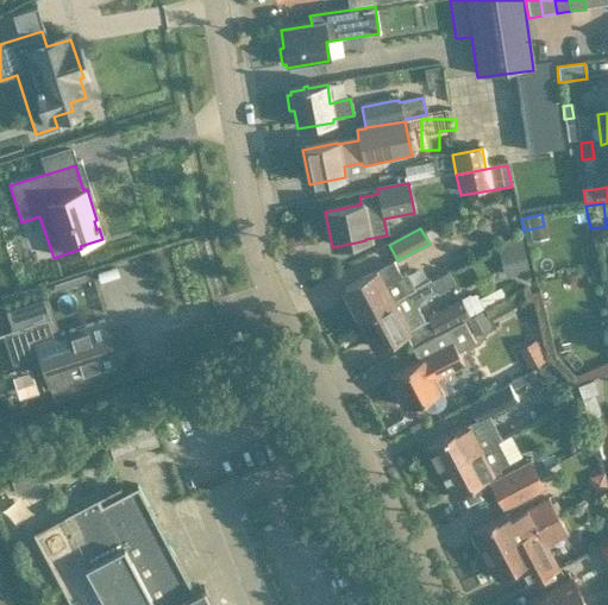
[(439,240),(406,257),(417,277),(449,260),(439,240)]
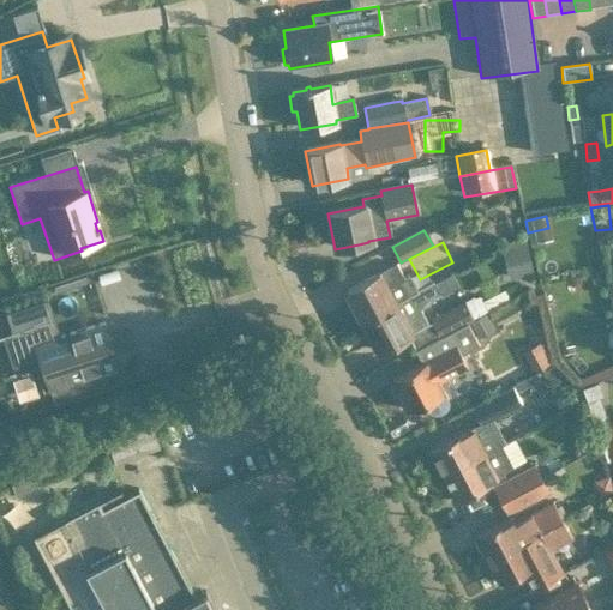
[(528,249),(503,254),(509,282),(534,276),(528,249)]
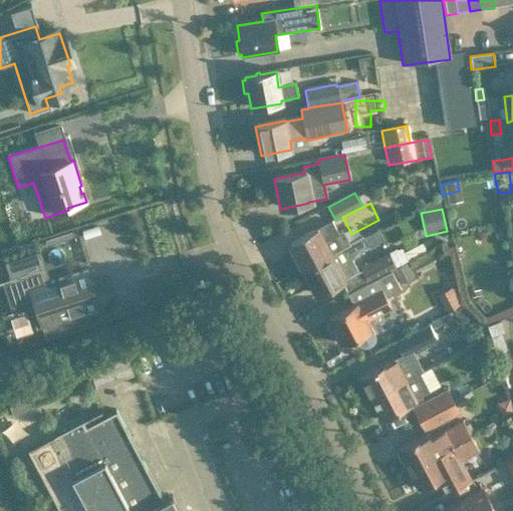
[(288,245),(303,272),(365,243),(362,236),(347,244),(341,233),(338,234),(331,222),(306,235),(288,245)]
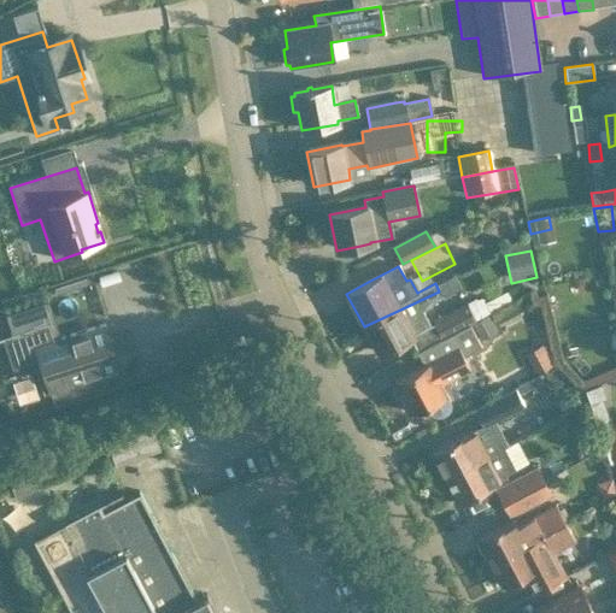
[(439,292),(364,326),(379,354),(400,343),(409,339),(416,354),(435,345),(469,326),(490,316),(485,305),(482,300),(430,326),(422,313),(427,305),(443,296),(439,292)]
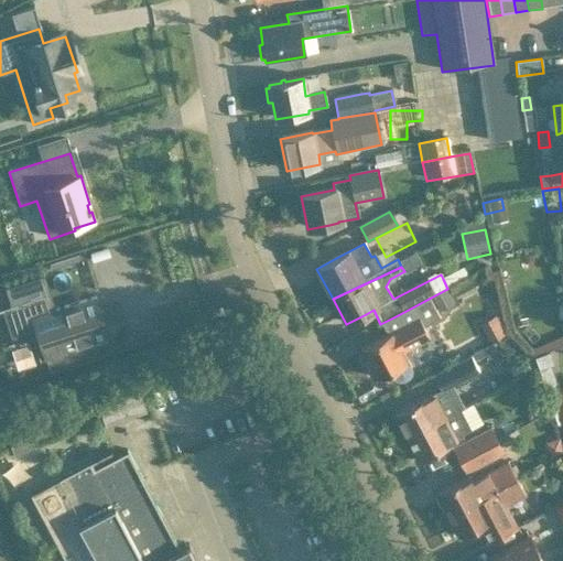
[(463,269),(443,279),(447,289),(468,278),(463,269)]
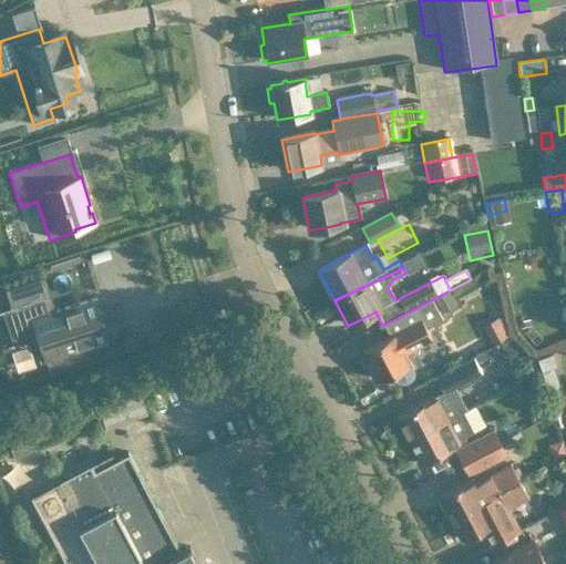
[(446,293),(434,299),(442,314),(454,307),(446,293)]
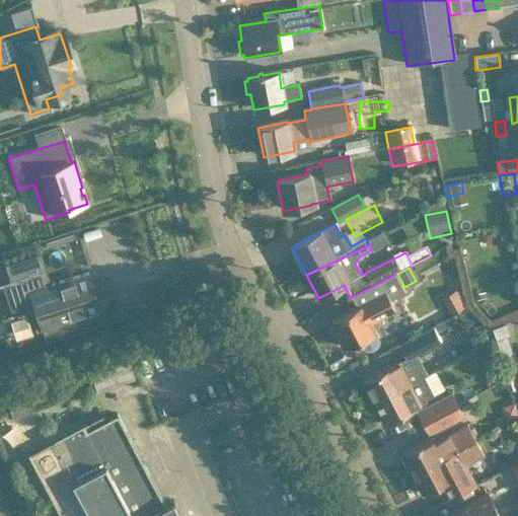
[(40,274),(2,286),(12,317),(16,316),(17,318),(26,315),(25,313),(29,312),(35,334),(48,330),(81,319),(99,313),(87,275),(45,288),(40,274)]
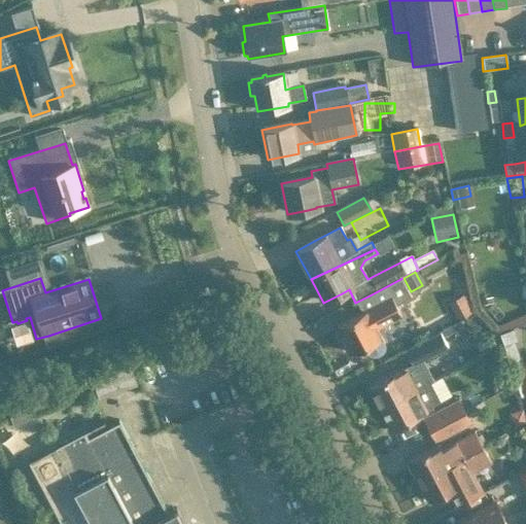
[(354,317),(336,326),(344,341),(341,342),(346,352),(349,350),(351,354),(363,348),(365,351),(369,355),(373,357),(377,357),(381,354),(385,350),(385,346),(381,339),(378,332),(400,319),(393,307),(411,299),(401,282),(400,279),(372,294),(355,303),(361,313),(354,317)]
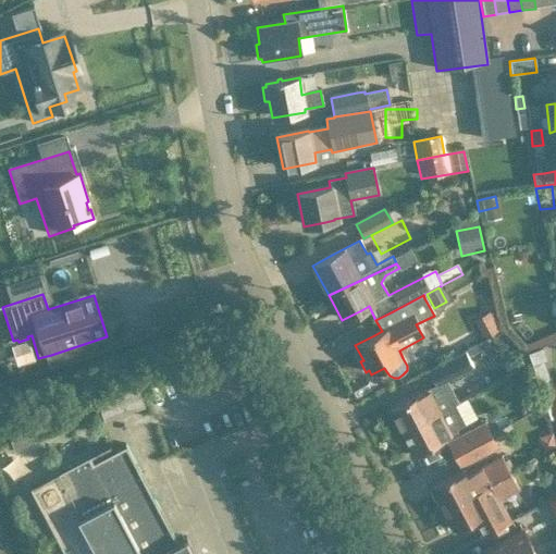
[(501,316),(483,324),(492,345),(510,336),(501,316)]
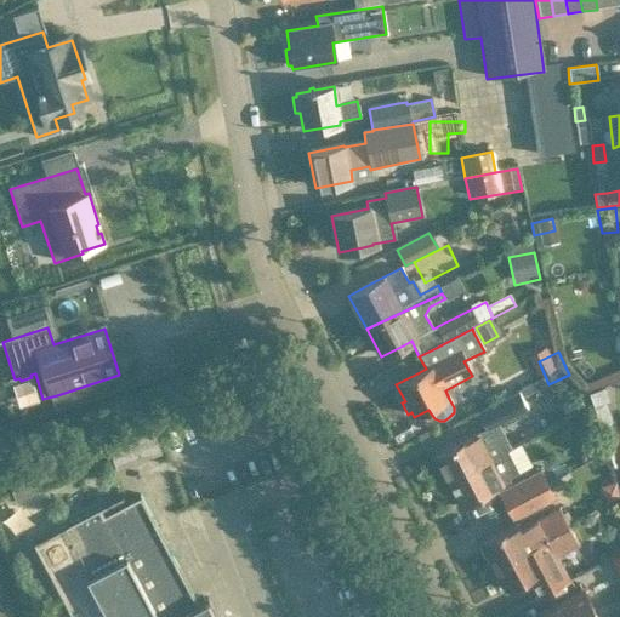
[(604,388),(587,394),(592,407),(604,403),(609,400),(604,388)]
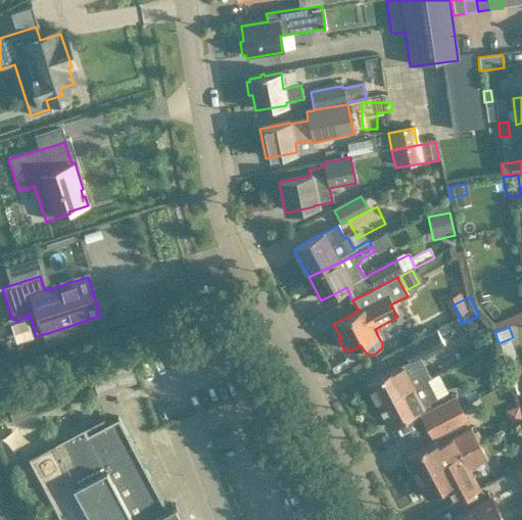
[(436,330),(413,342),(420,357),(421,359),(444,346),(436,330)]
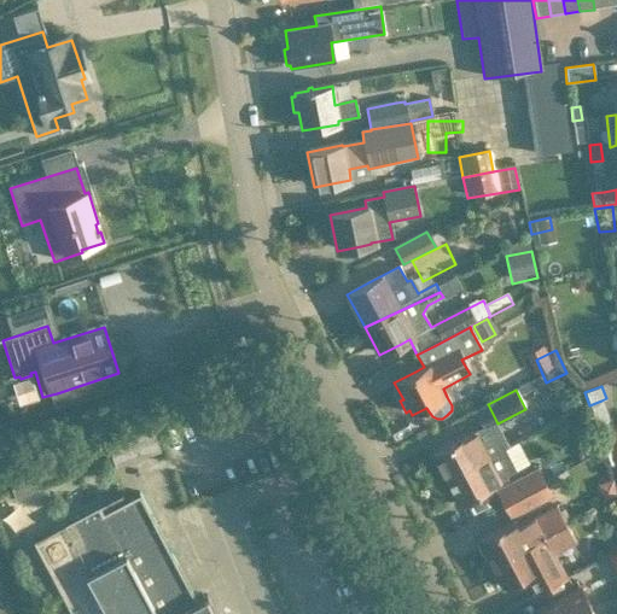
[(475,432),(432,454),(447,483),(487,462),(485,460),(512,445),(527,438),(537,433),(530,417),(496,436),(494,431),(487,434),(483,428),(475,432)]
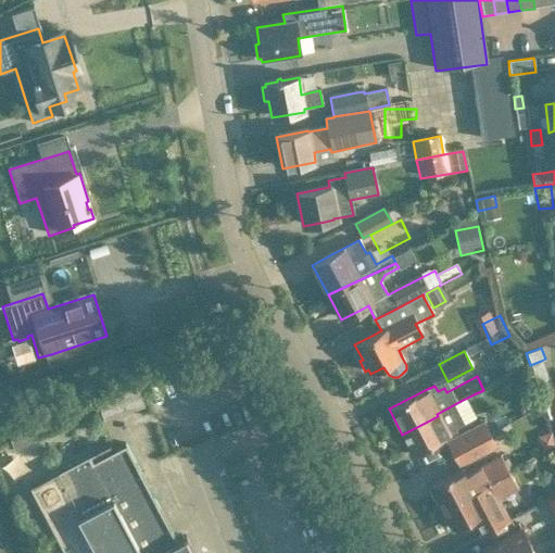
[(137,388),(97,403),(103,423),(144,409),(137,388)]
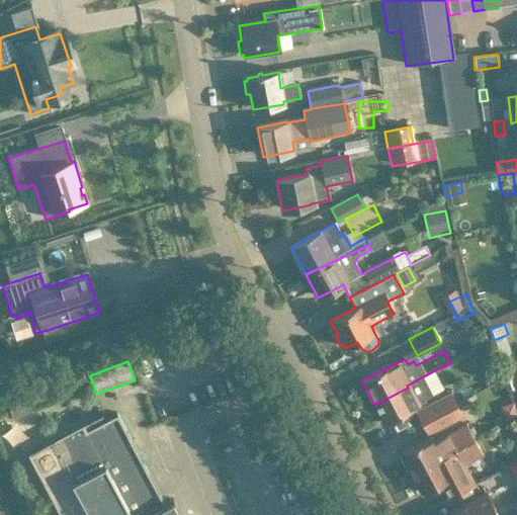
[(418,407),(411,394),(408,388),(374,405),(384,424),(418,407)]
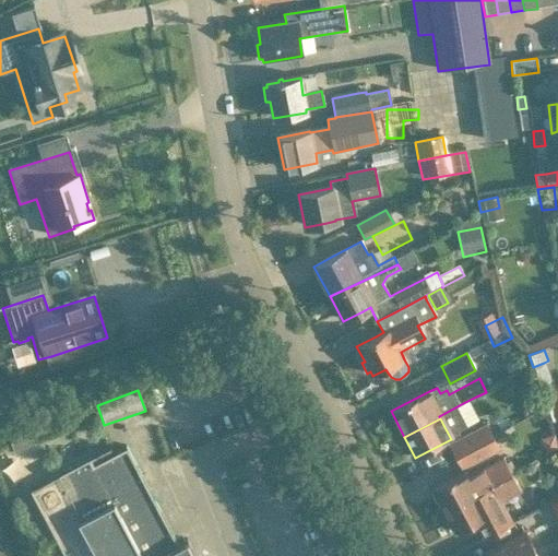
[(456,461),(496,441),(486,424),(448,446),(456,461)]
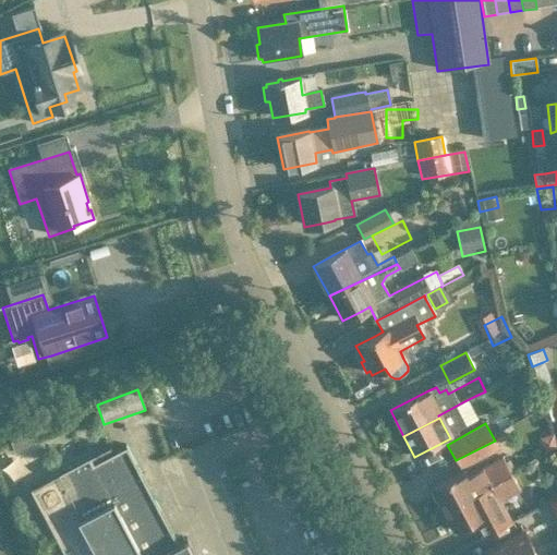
[(31,435),(11,444),(15,455),(35,447),(34,444),(31,435)]
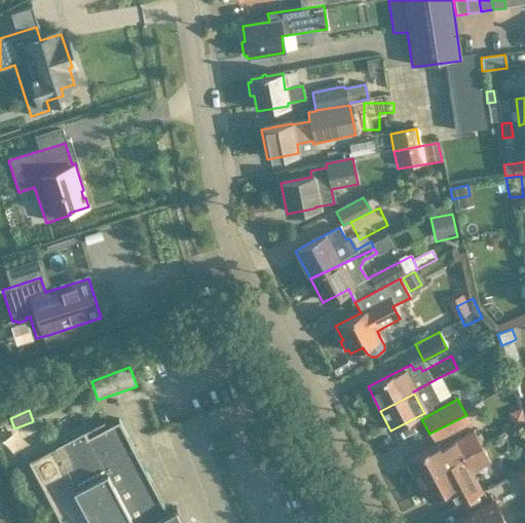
[(524,421),(522,411),(509,415),(513,427),(524,423),(524,421)]
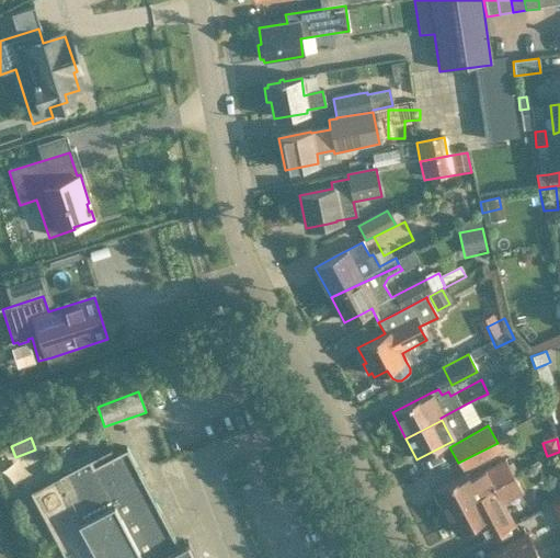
[(498,443),(458,463),(464,474),(503,452),(498,443)]
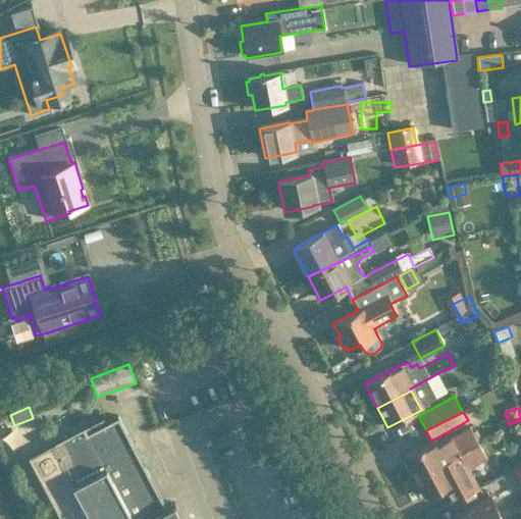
[(177,518),(180,516),(174,505),(166,509),(144,468),(140,460),(117,418),(105,424),(87,434),(84,429),(29,457),(60,518),(177,518)]
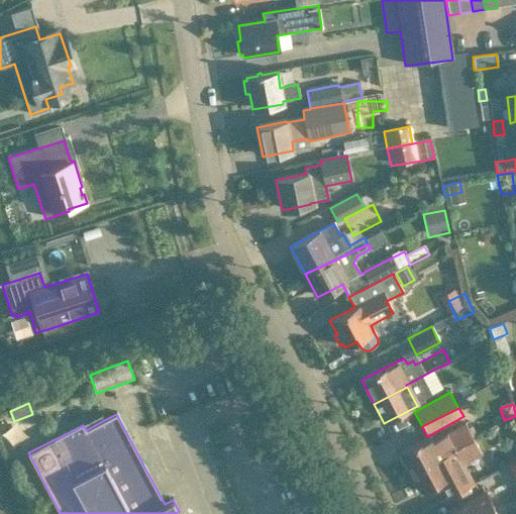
[(427,437),(417,443),(399,452),(410,473),(474,439),(472,437),(466,424),(429,442),(427,437)]
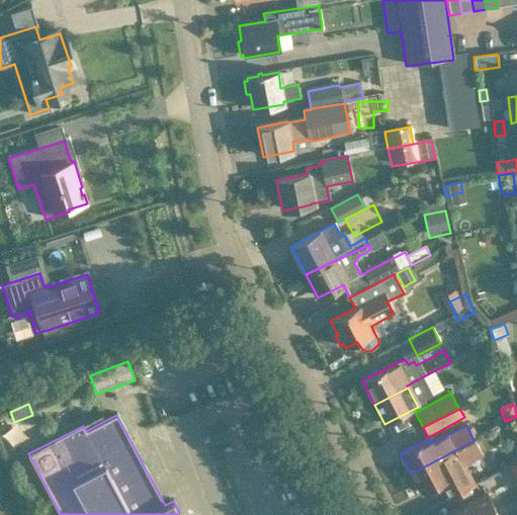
[(475,440),(411,474),(421,494),(438,485),(446,501),(476,485),(465,465),(479,458),(478,457),(482,455),(480,450),(475,440)]
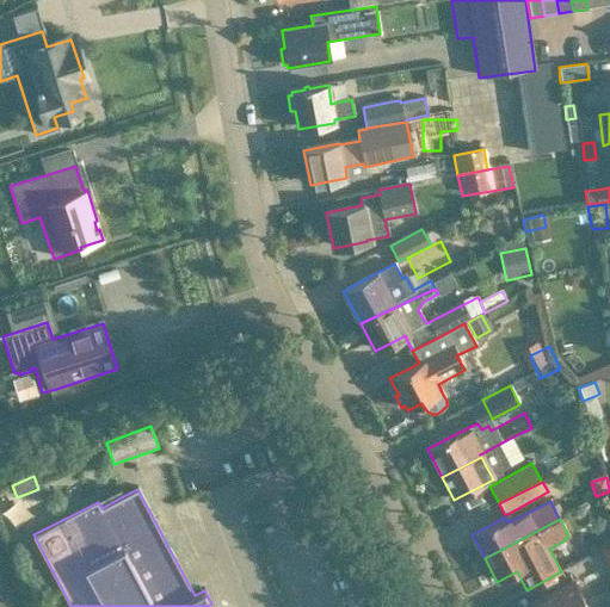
[(609,544),(598,551),(609,573),(609,544)]
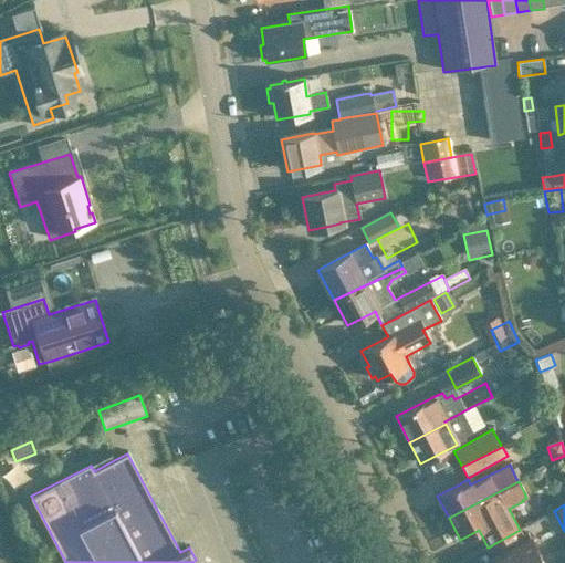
[(539,562),(527,542),(512,550),(492,561),(493,562),(539,562)]
